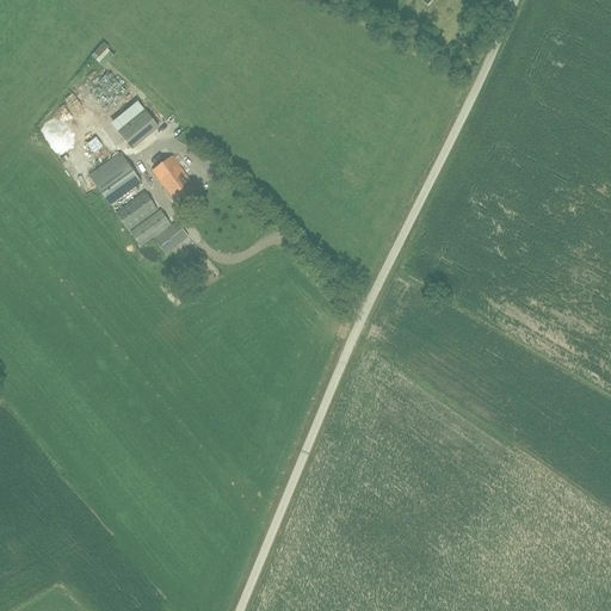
[(119,133),(134,149),(160,128),(146,110),(119,133)]
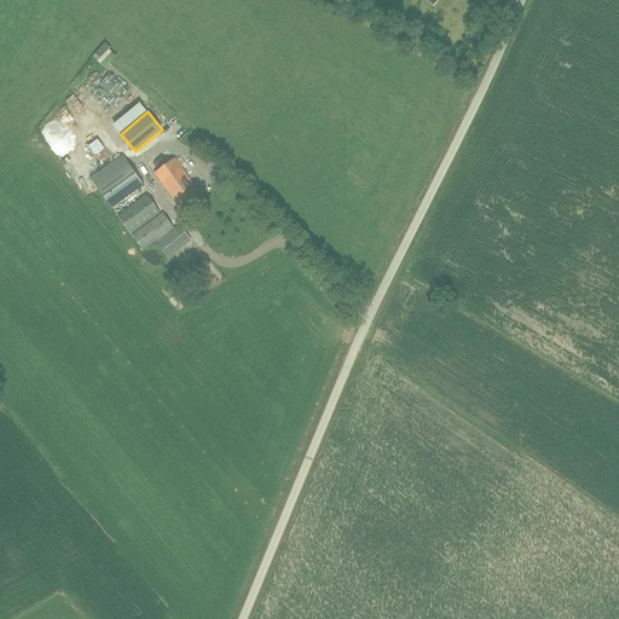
[(113,209),(144,187),(122,156),(91,179),(113,209)]
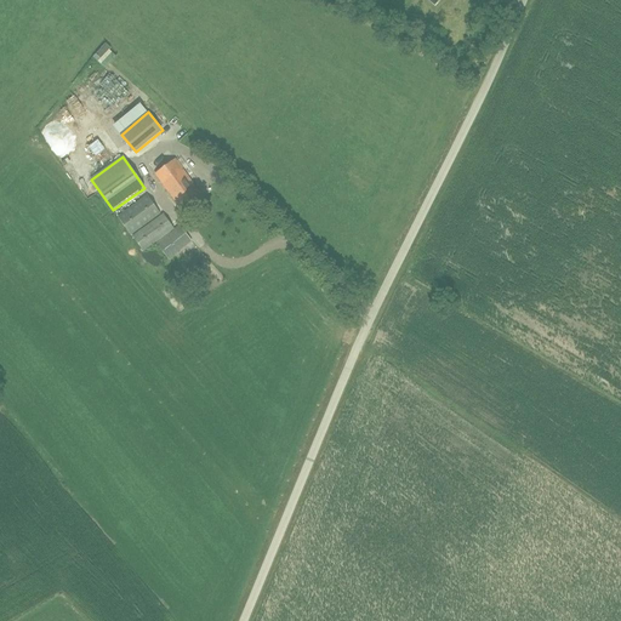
[(181,211),(201,197),(175,160),(155,175),(181,211)]
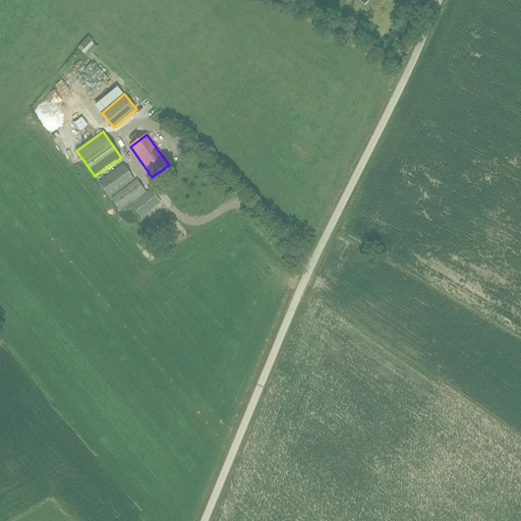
[(110,197),(134,180),(123,165),(99,182),(110,197)]
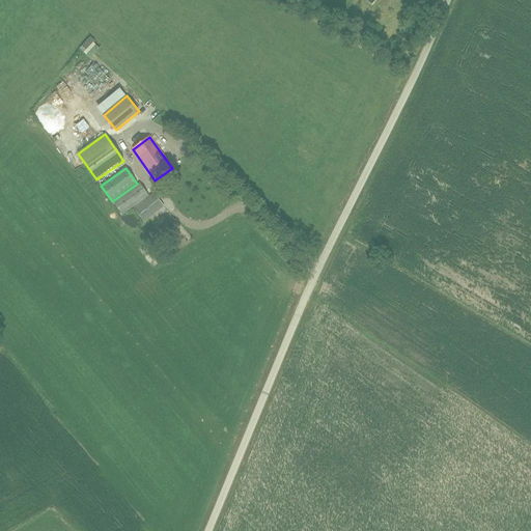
[(122,216),(148,197),(139,184),(113,203),(122,216)]
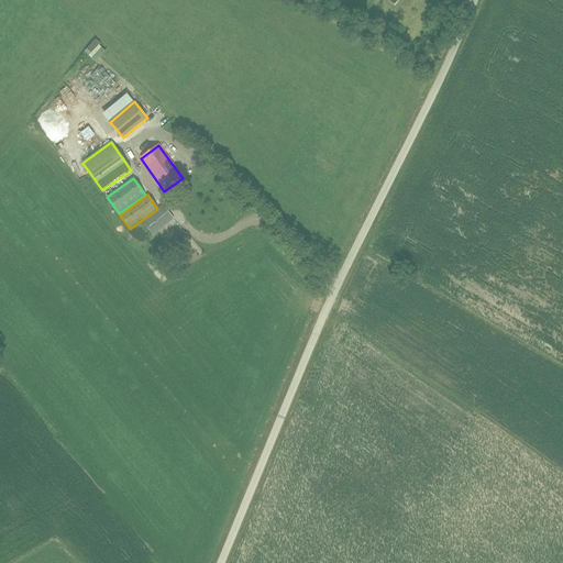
[(153,236),(174,220),(162,206),(157,209),(142,222),(153,236)]
